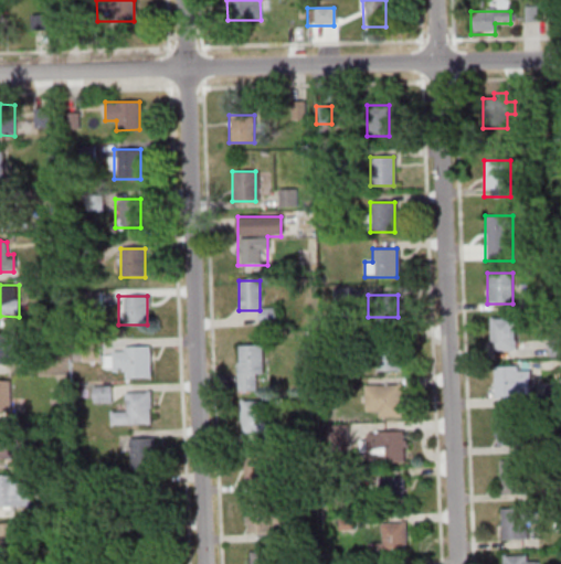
[(512,350),(512,318),(488,318),(488,350),(512,350)]
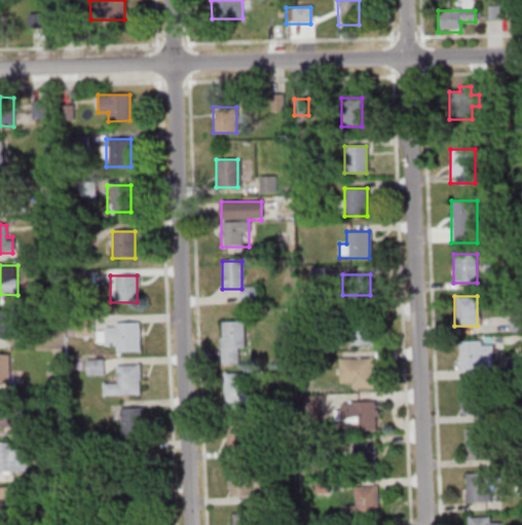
[(0,338),(15,338),(15,320),(6,320),(6,310),(0,309),(0,338)]
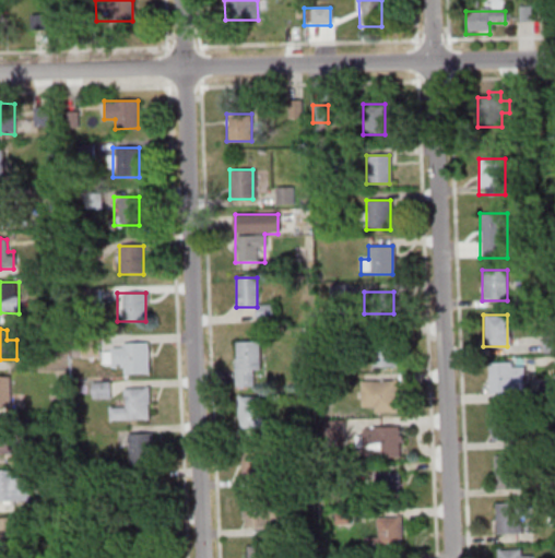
[(554,353),(554,335),(542,336),(542,353),(554,353)]
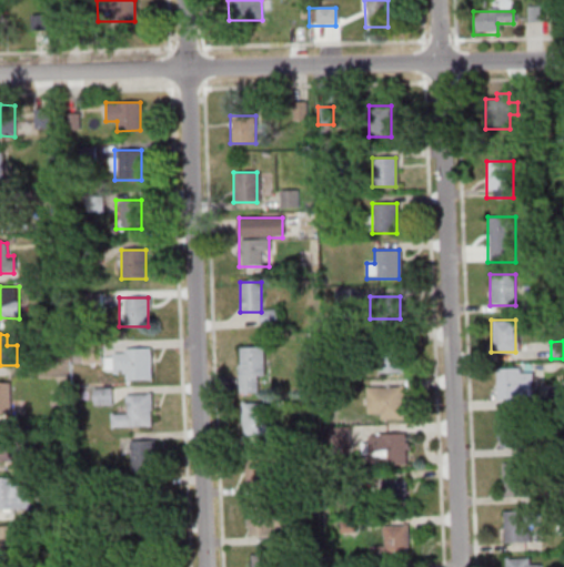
[(238,393),(257,393),(257,380),(262,380),(262,347),(238,347),(238,393)]
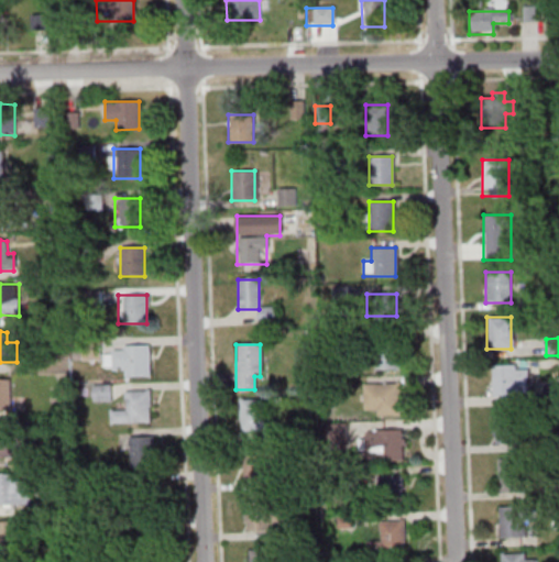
[(149,346),(112,346),(112,355),(101,355),(101,366),(114,366),(114,377),(149,377),(149,346)]
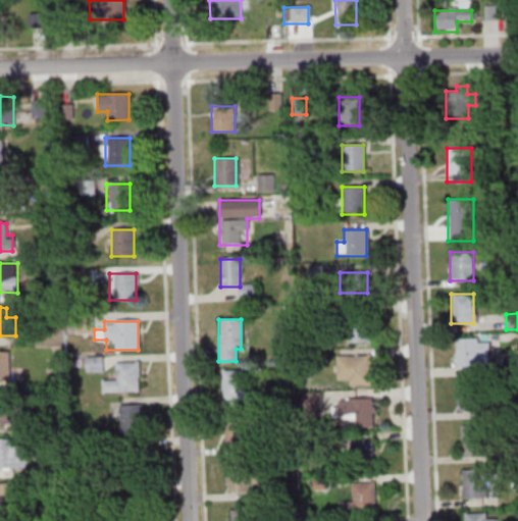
[(369,342),(369,323),(346,323),(346,342),(369,342)]
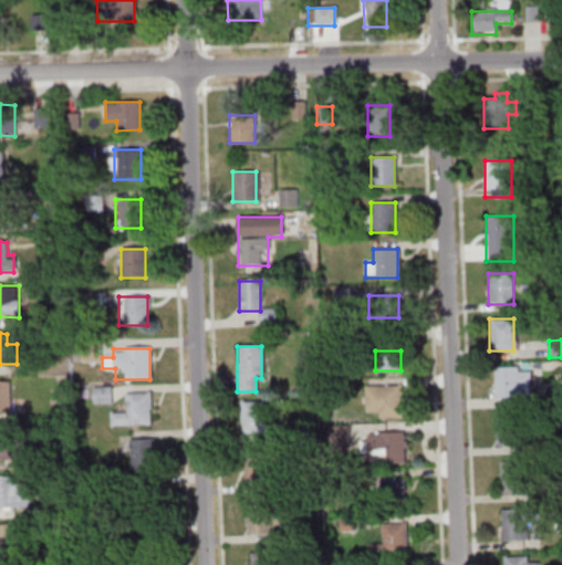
[(530,367),(492,367),(492,398),(530,398),(530,367)]
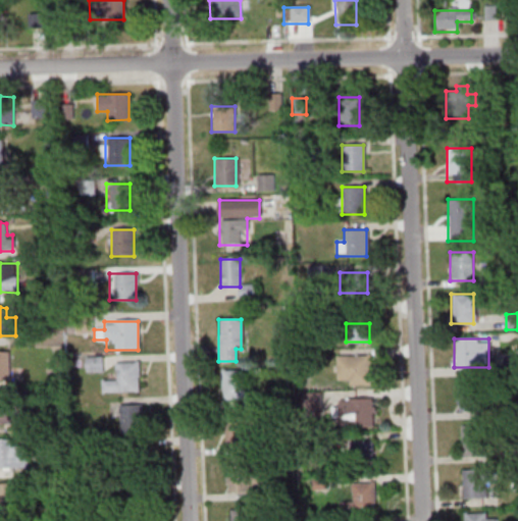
[(0,378),(9,378),(9,353),(0,352),(0,378)]
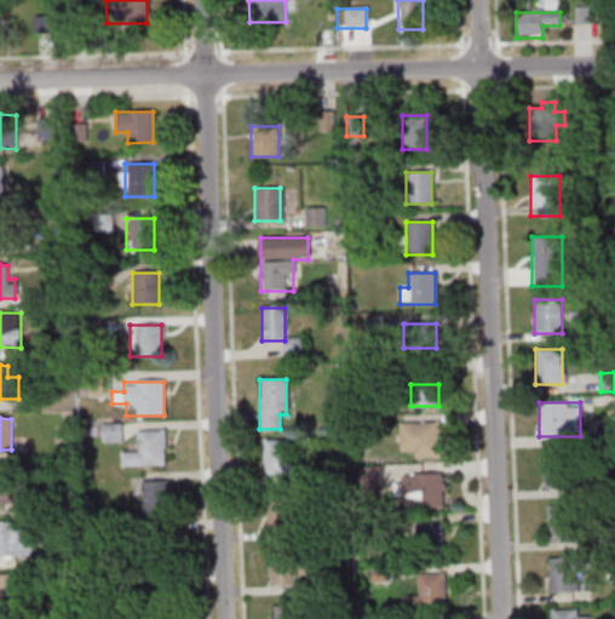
[(437,458),(437,423),(400,423),(400,458),(437,458)]
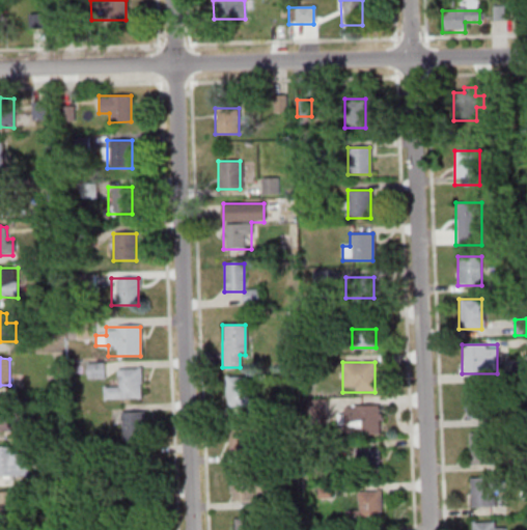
[(104,363),(86,363),(86,380),(104,380),(104,363)]
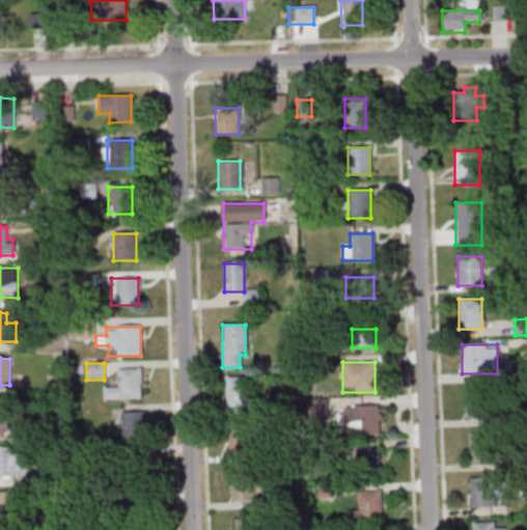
[(140,399),(140,368),(115,368),(115,388),(102,388),(102,399),(140,399)]
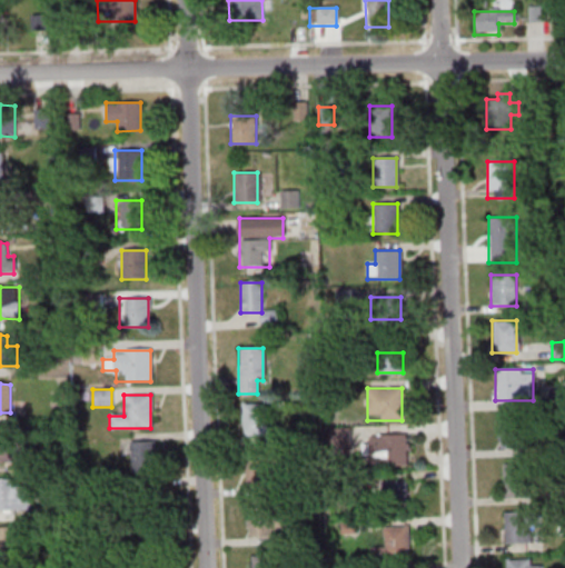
[(266,404),(241,404),(241,436),(266,436),(266,404)]
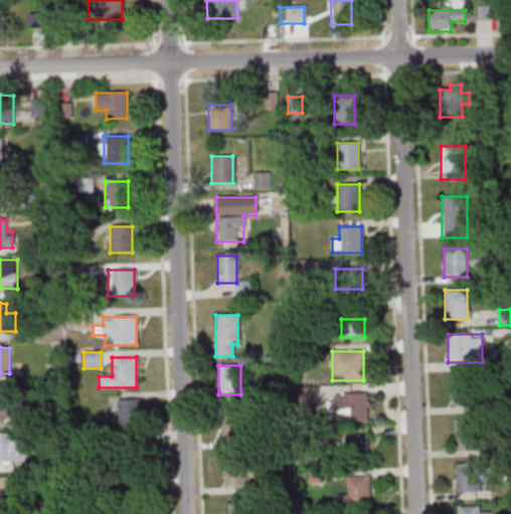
[(450,405),(476,405),(476,376),(450,376),(450,405)]
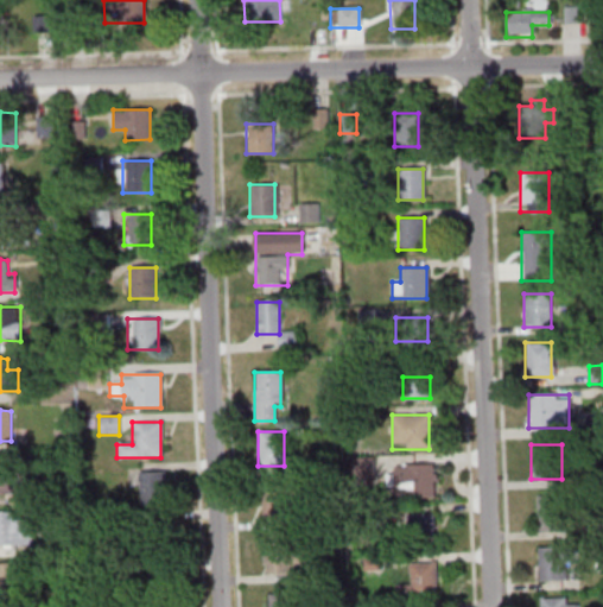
[(0,493),(12,494),(12,462),(0,461),(0,493)]
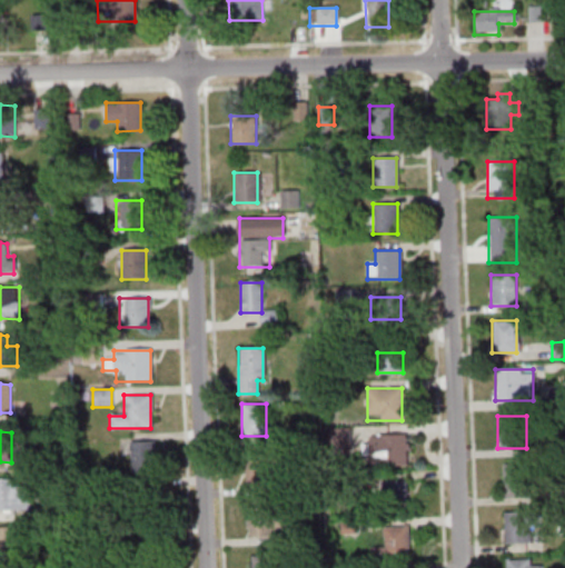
[(367,435),(367,467),(405,467),(405,435),(367,435)]
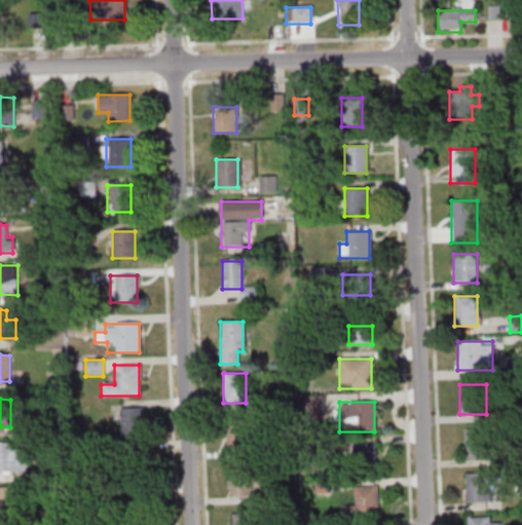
[(119,408),(119,437),(140,437),(140,408),(119,408)]
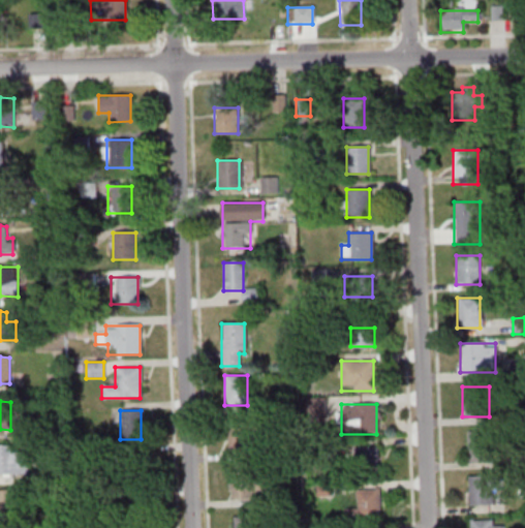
[(227,453),(250,453),(250,424),(227,424),(227,453)]
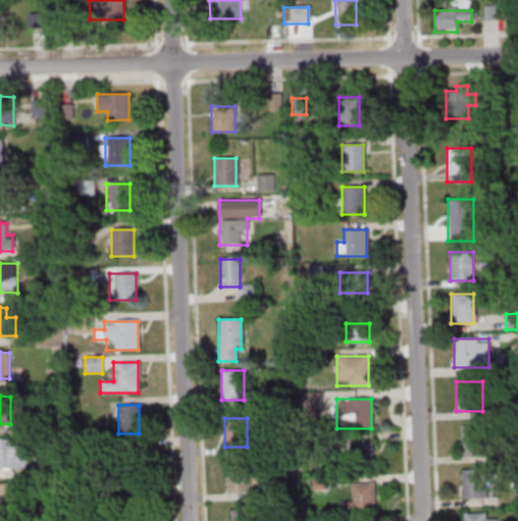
[(460,426),(460,456),(481,456),(481,426),(460,426)]
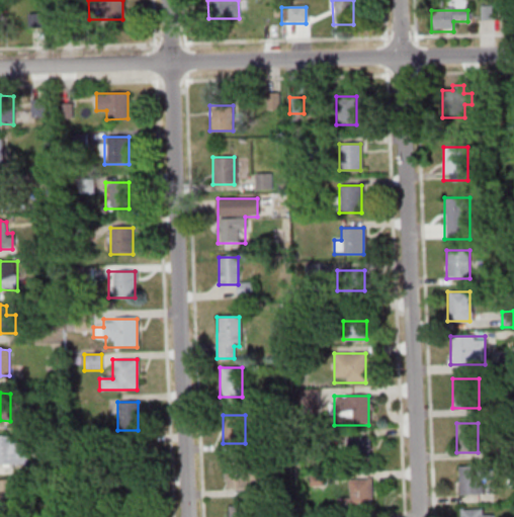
[(0,464),(26,464),(26,444),(14,444),(14,436),(0,436),(0,464)]
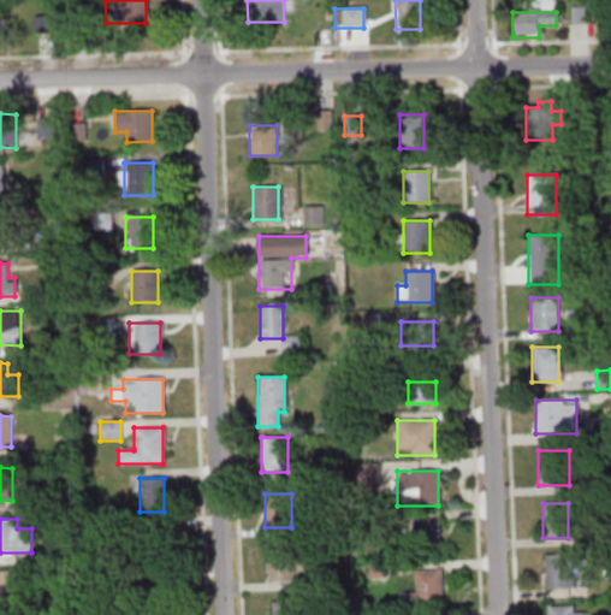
[(437,522),(407,522),(407,550),(437,550),(437,522)]
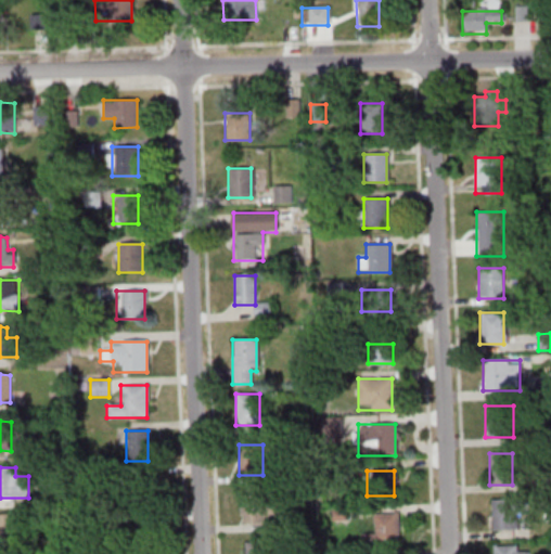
[(142,503),(142,480),(127,480),(127,503),(142,503)]
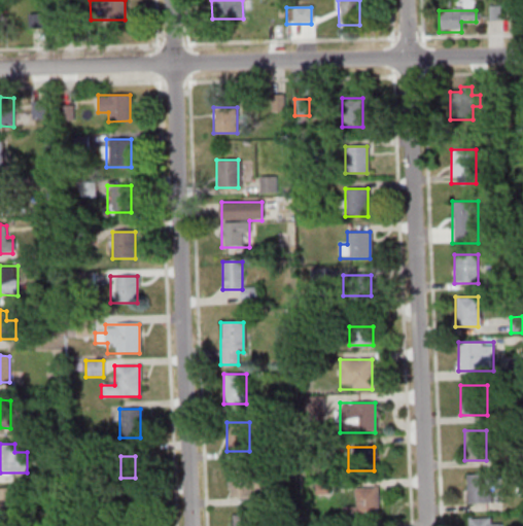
[(227,497),(253,497),(253,468),(227,468),(227,497)]
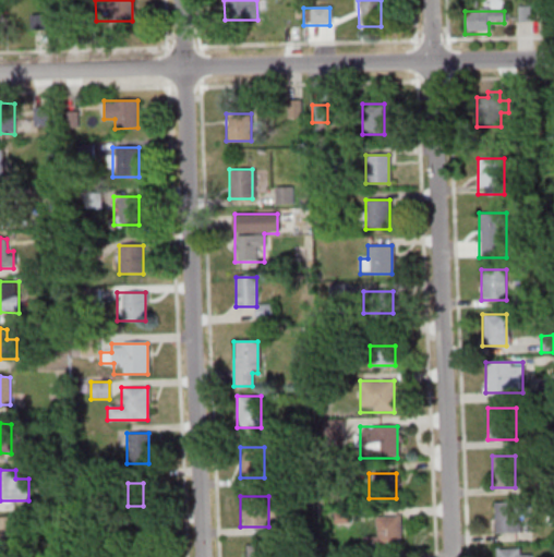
[(492,503),(492,533),(522,533),(522,503),(492,503)]
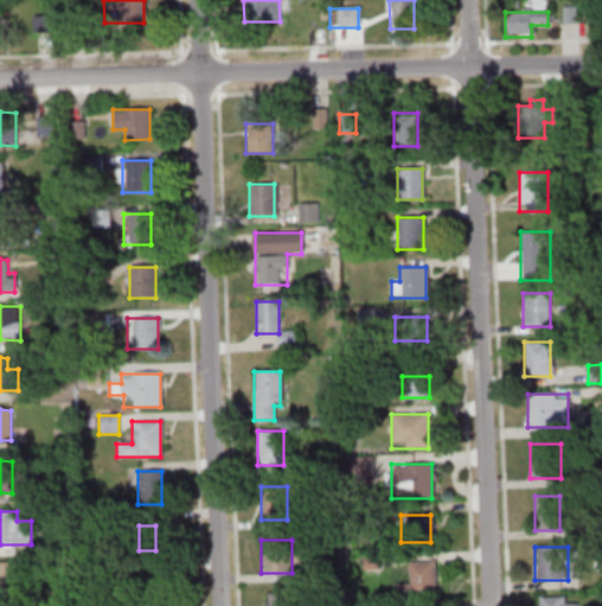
[(15,562),(0,562),(0,593),(15,594),(15,562)]
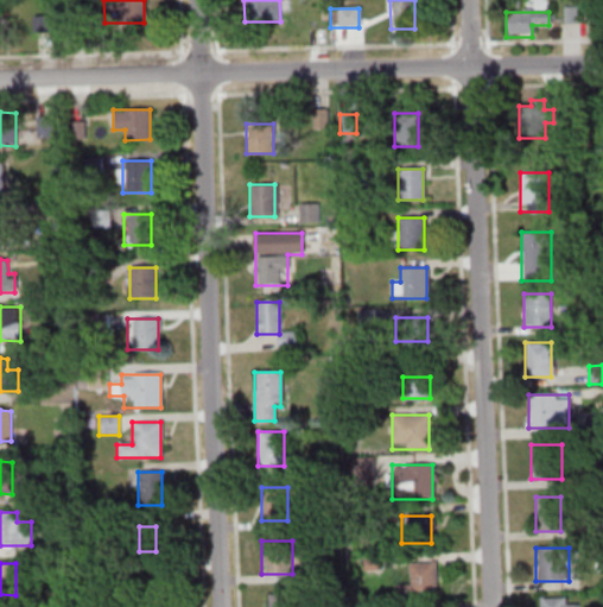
[(435,563),(407,564),(407,587),(395,587),(395,600),(435,600),(435,563)]
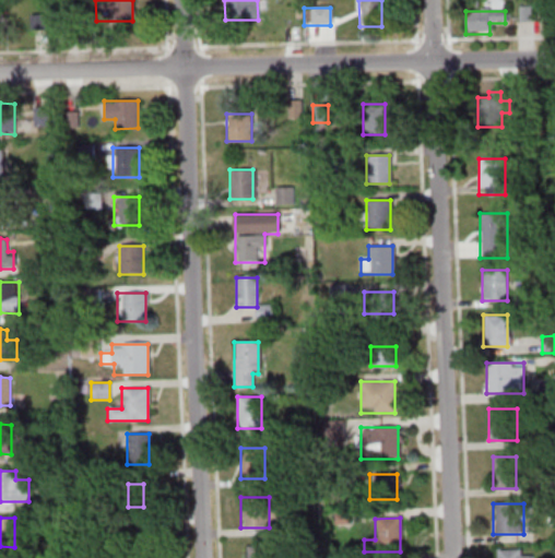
[(268,557),(268,547),(245,547),(245,557),(268,557)]
